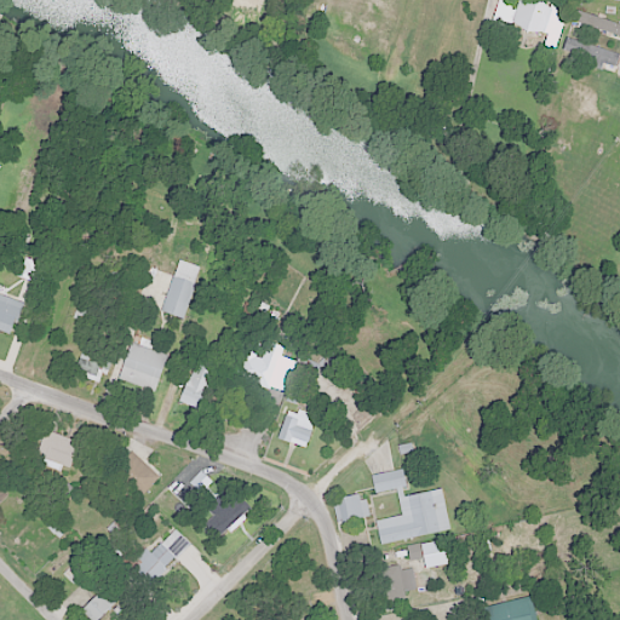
[(498,0),(492,22),(546,36),(541,53),(552,57),(566,11),(526,0),(498,0)]
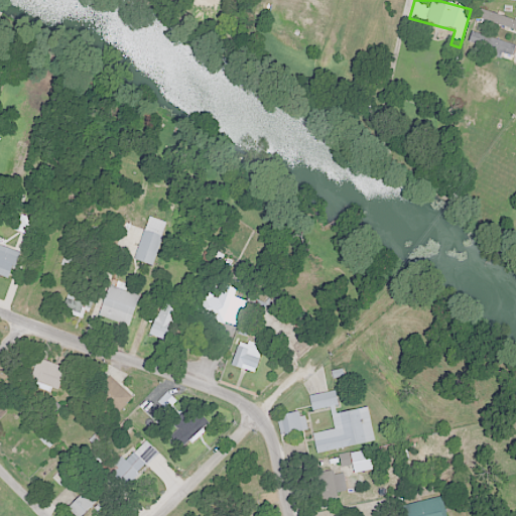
[(484,20),(515,30),(515,28),(515,19),(487,10),(484,20)]
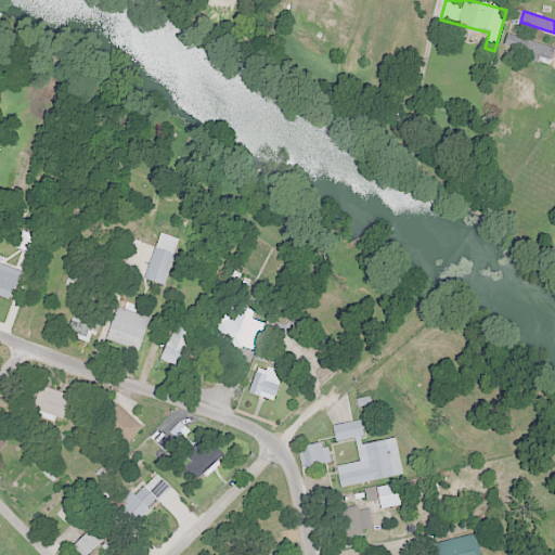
[(540,62),(542,55),(552,59),(554,49),(508,33),(503,49),(540,62)]
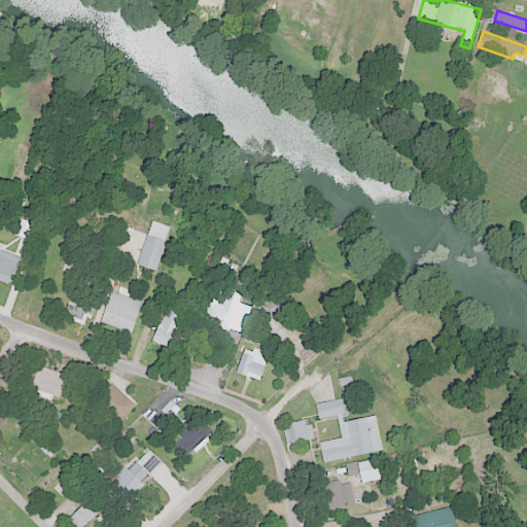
[(137,266),(155,271),(169,226),(149,221),(137,266)]
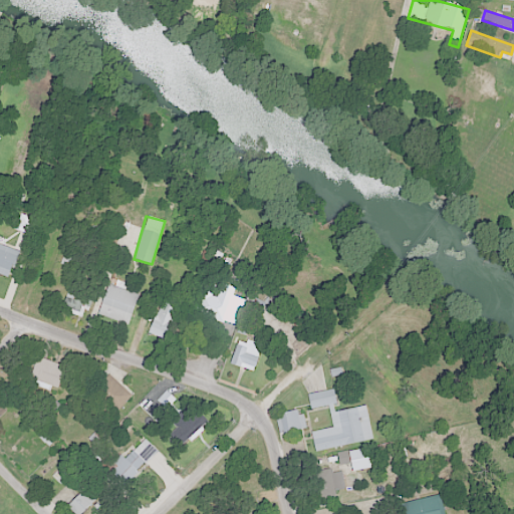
[(0,274),(7,278),(18,253),(0,244),(0,274)]
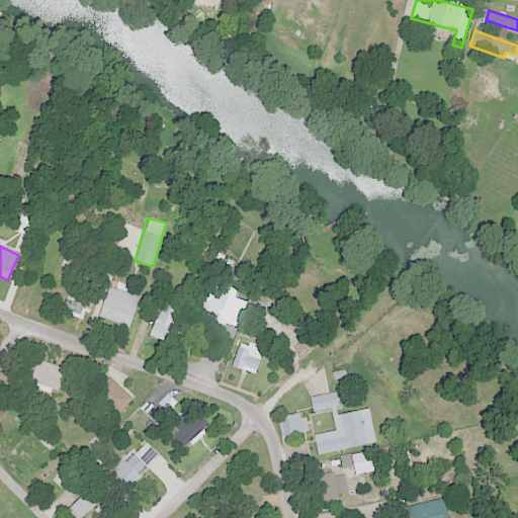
[(96,317),(128,327),(139,296),(130,293),(132,288),(117,283),(115,288),(107,286),(96,317)]
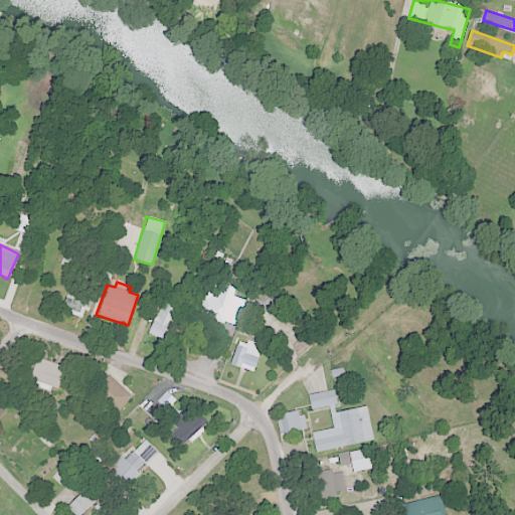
[(236,328),(244,301),(232,297),(234,289),(217,284),(217,286),(204,282),(194,315),(236,328)]
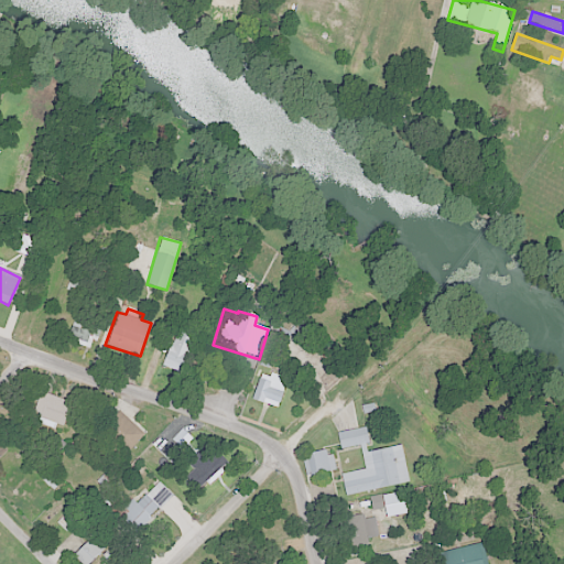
[(68,331),(90,345),(104,326),(80,312),(68,331)]
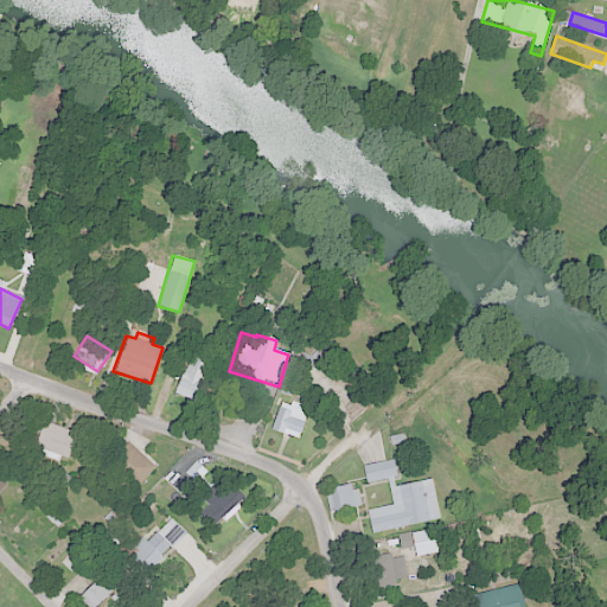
[(298,440),(308,408),(292,402),(288,411),(279,408),(270,429),(298,440)]
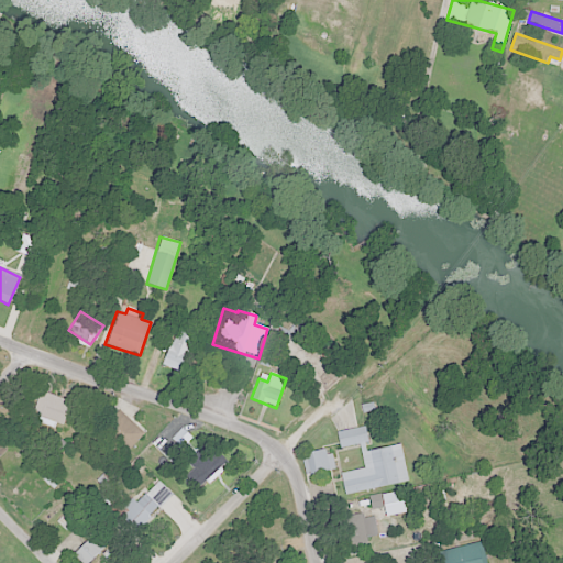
[(61,429),(70,401),(41,390),(31,418),(61,429)]
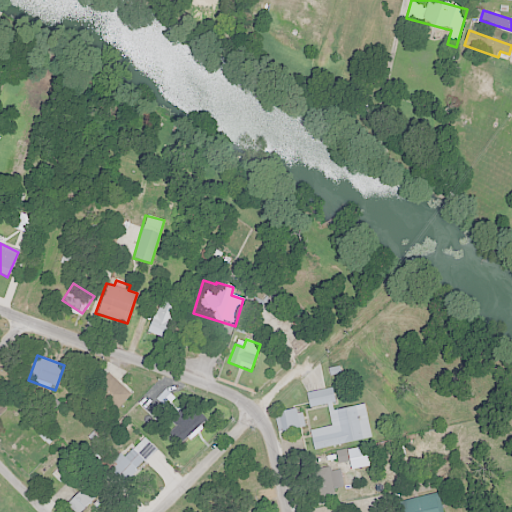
[(114,410),(130,395),(109,372),(93,387),(114,410)]
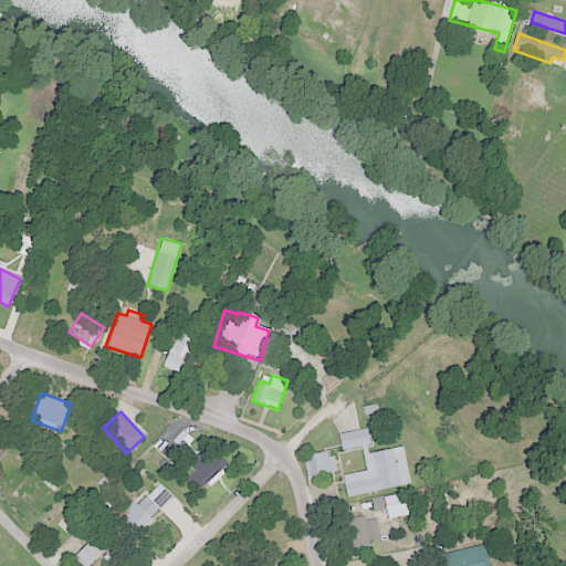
[(409,485),(402,448),(369,453),(366,429),(338,435),(341,451),(362,448),(366,471),(343,475),(346,496),(409,485)]
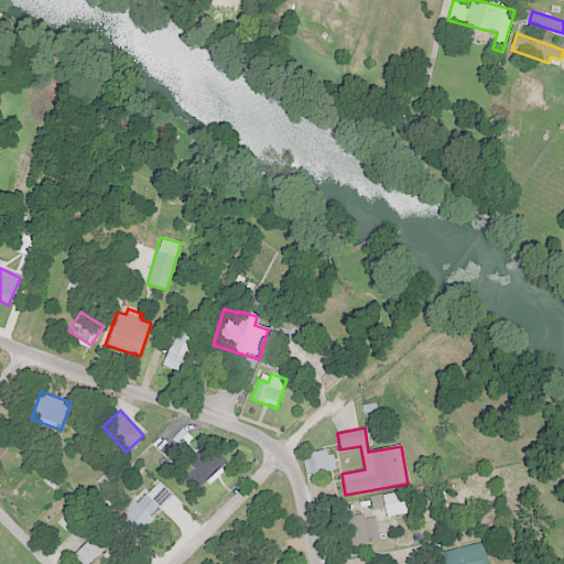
[(188,461),(205,484),(223,472),(206,447),(188,461)]
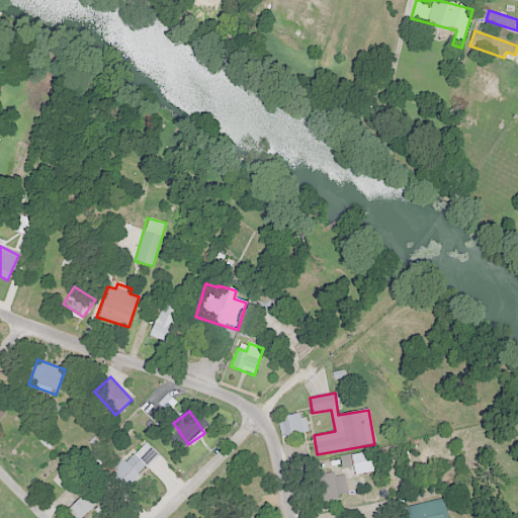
[(306,433),(303,413),(277,417),(281,437),(306,433)]
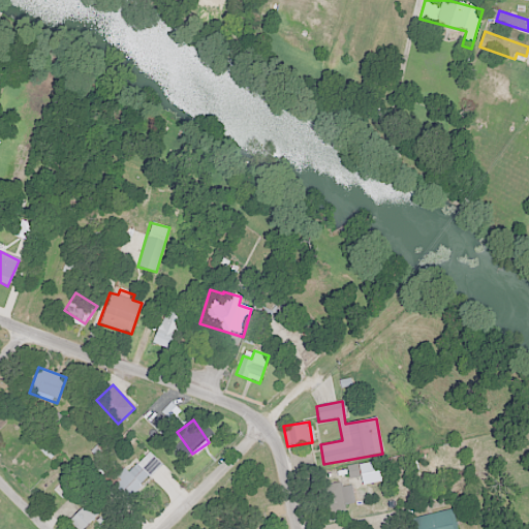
[(53,447),(42,440),(36,447),(48,456),(53,447)]
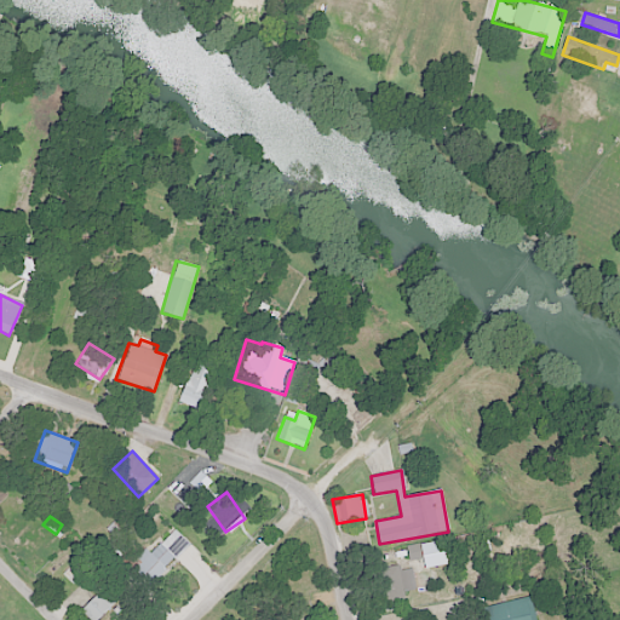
[(189,543),(172,526),(137,564),(154,580),(189,543)]
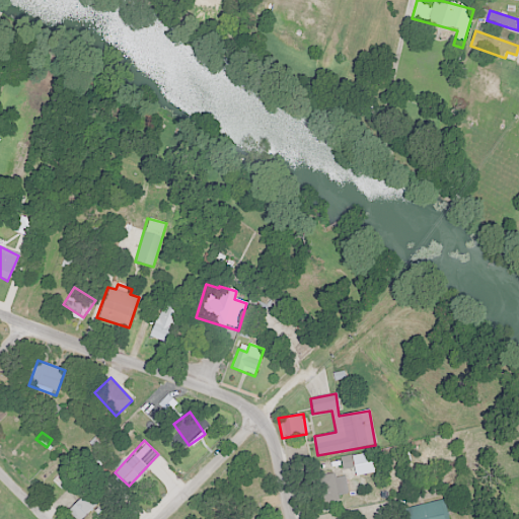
[(50,476),(71,455),(62,447),(42,467),(50,476)]
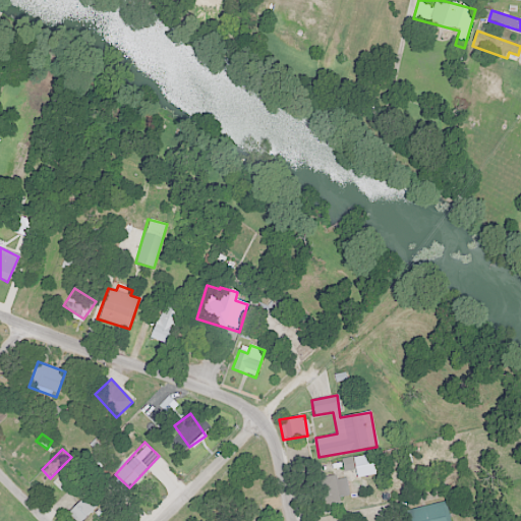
[(75,475),(68,467),(53,481),(60,488),(75,475)]
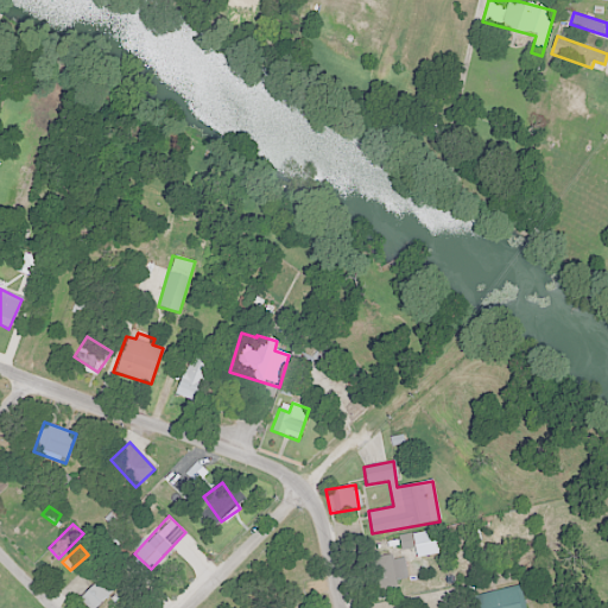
[(405,553),(366,558),(369,588),(407,584),(405,553)]
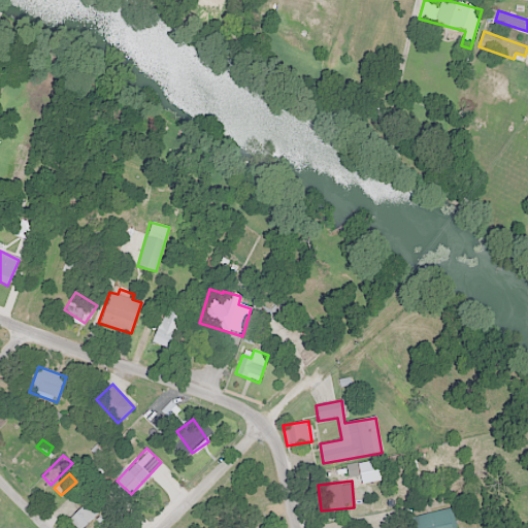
[(81,527),(97,513),(86,501),(68,520),(77,527),(81,527)]
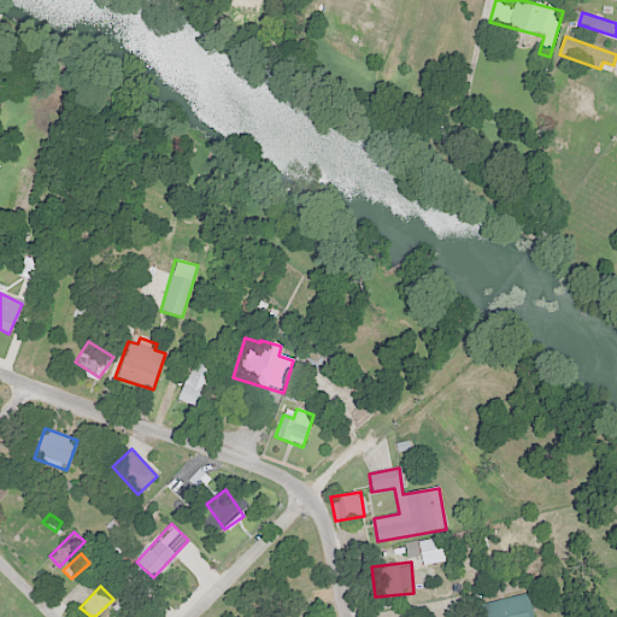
[(532,616),(528,593),(471,604),(474,616),(532,616)]
